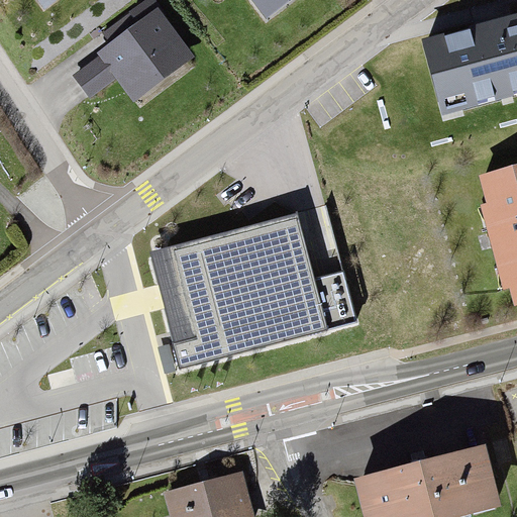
[(33,0),(43,13),(62,0),(33,0)]
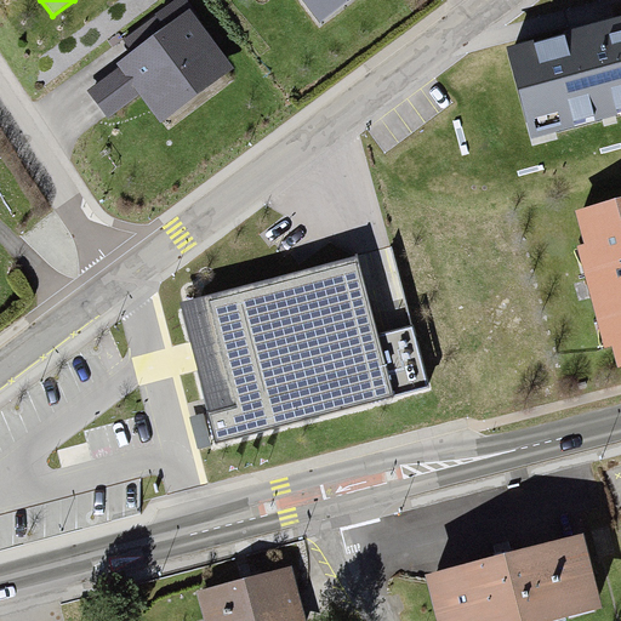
[(109,120),(136,101),(160,134),(241,73),(187,0),(178,0),(103,57),(118,78),(91,97),(109,120)]
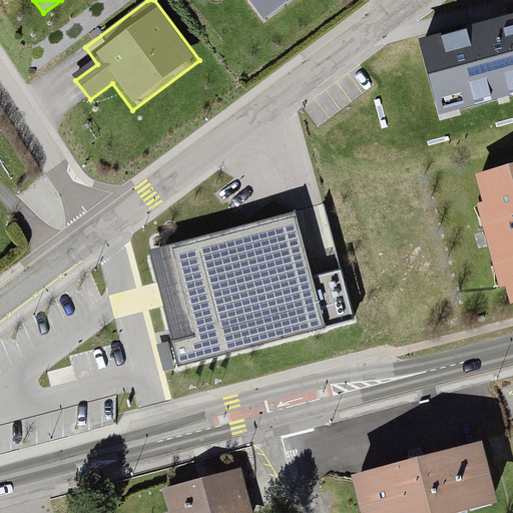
[(260,0),(274,18),(297,0),(260,0)]
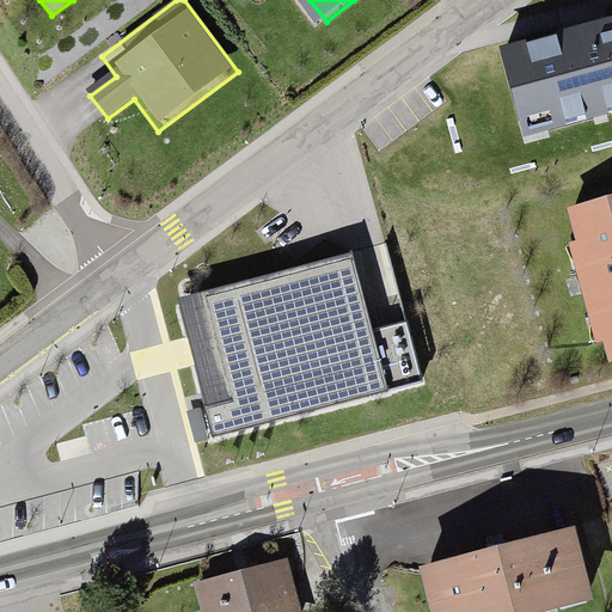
[(611,14),(499,46),(522,135),(611,110),(611,14)]
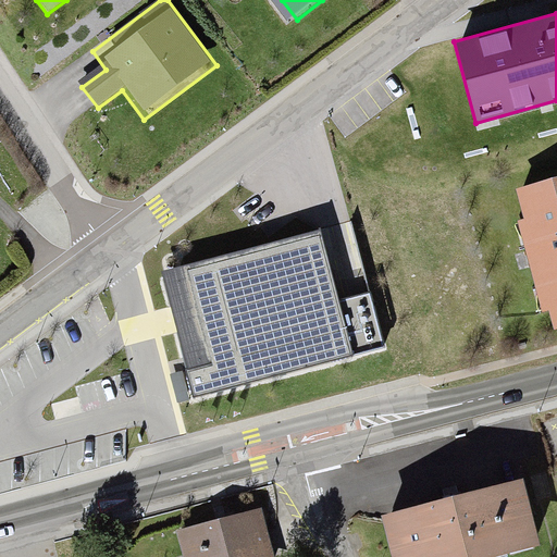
[(556,185),(518,197),(555,325),(556,324),(556,185)]
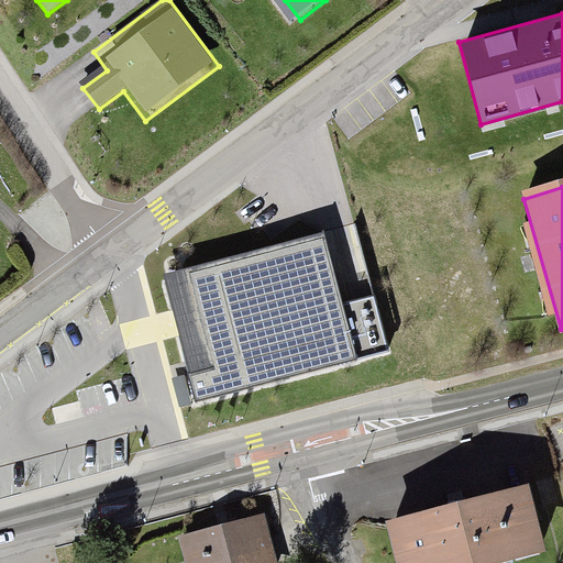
[(356,361),(322,232),(189,267),(216,368),(188,375),(196,403),(356,361)]
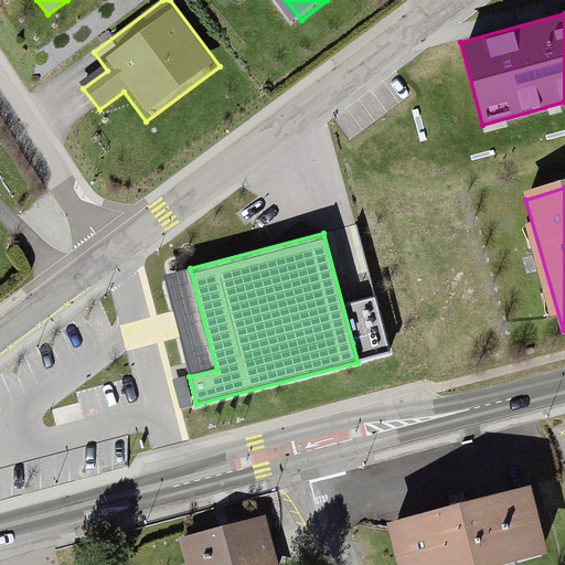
[(526,494),(390,524),(397,564),(489,564),(540,554),(526,494)]
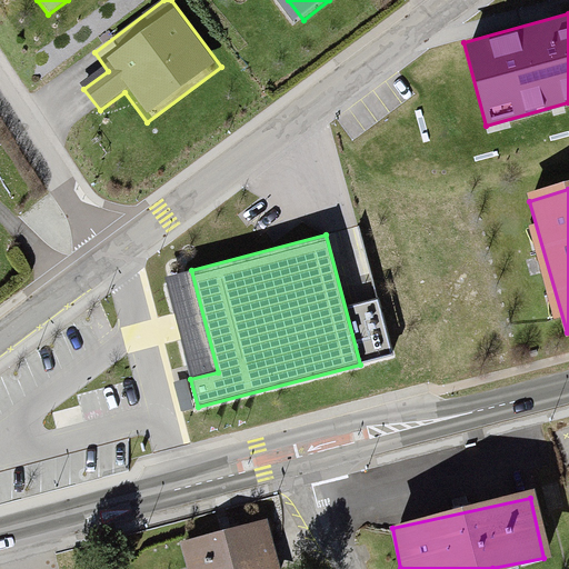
[(281,568),(271,526),(182,546),(188,568),(281,568)]
